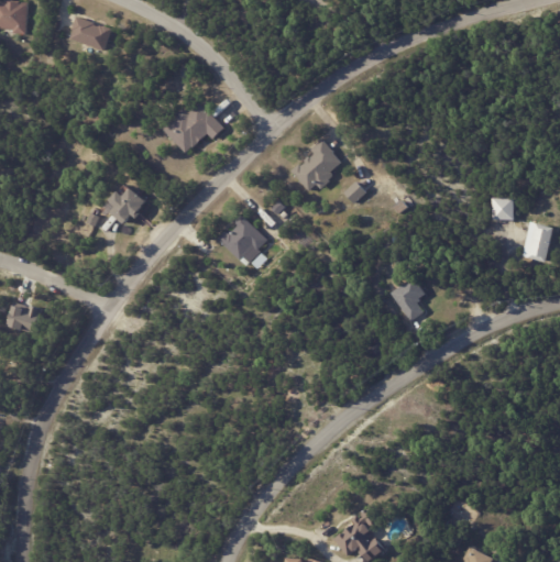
[(8,0),(22,1),(22,3),(29,3),(25,35),(13,34),(13,31),(0,29),(0,0),(8,1),(8,0)]
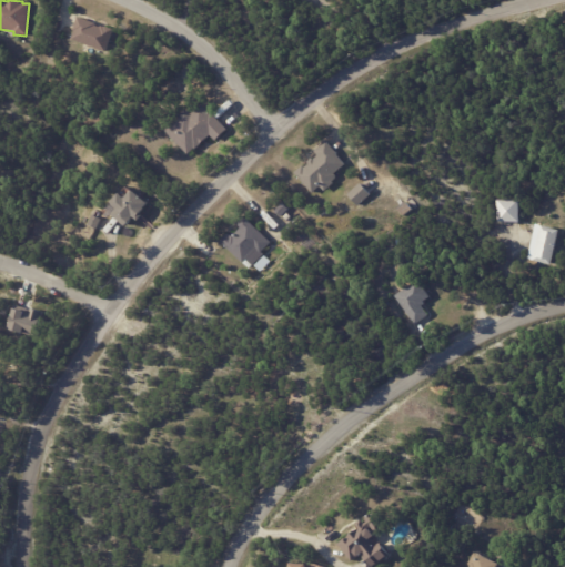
[(91,21),(93,22),(93,24),(98,26),(98,24),(101,26),(102,24),(111,29),(102,51),(69,38),(72,30),(70,29),(76,16),(91,21)]
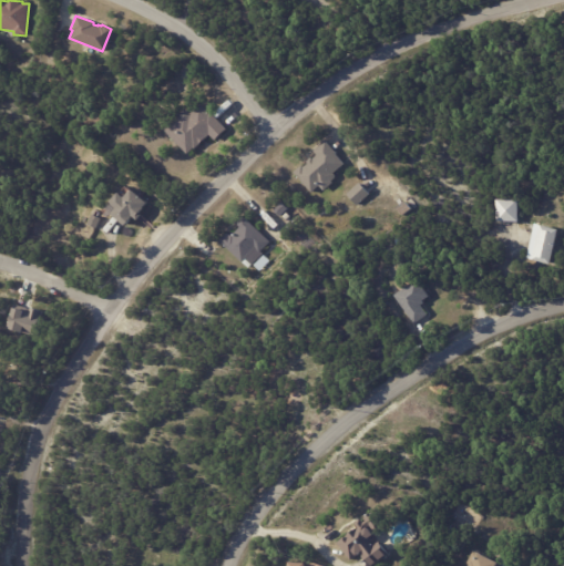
[(208,113),(224,127),(212,140),(206,134),(204,135),(192,147),(191,146),(184,153),(161,129),(182,107),(186,113),(197,102),(206,112),(206,111),(208,113)]
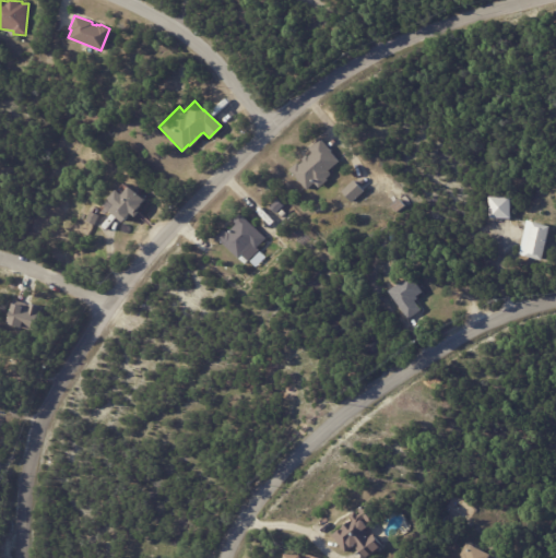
[(321,140),(330,151),(329,151),(338,161),(327,170),(328,171),(328,175),(324,178),(326,179),(316,187),(311,182),(305,189),(287,169),(295,162),(297,164),(302,161),(299,158),(305,154),(306,156),(310,152),(307,149),(319,138),(321,140)]
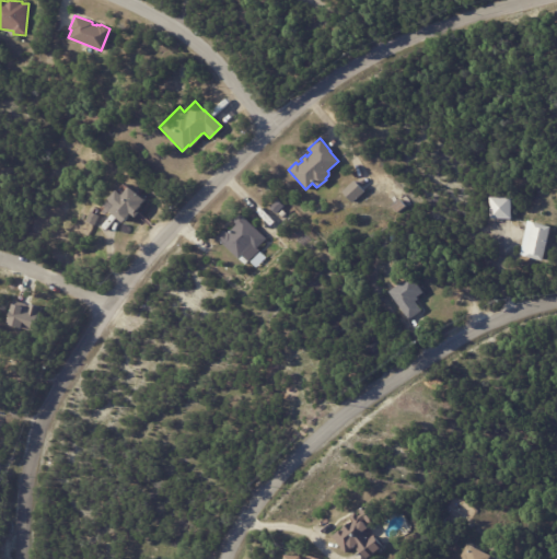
[(354,182),(361,190),(349,201),(339,190),(351,178),(354,182)]
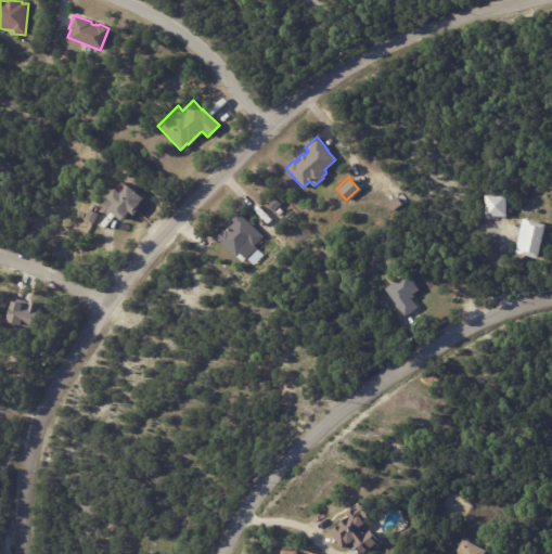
[(137,194),(141,198),(133,207),(136,210),(132,215),(127,211),(119,220),(106,209),(112,204),(105,198),(114,189),(119,193),(127,185),(137,194)]
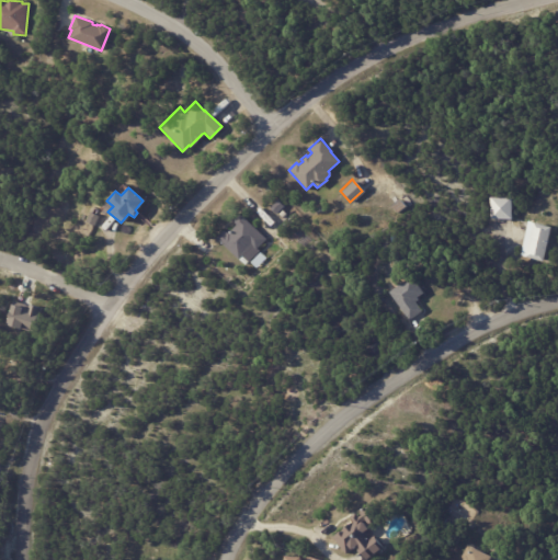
[(508,218),(489,218),(489,197),(511,197),(510,218),(508,218)]
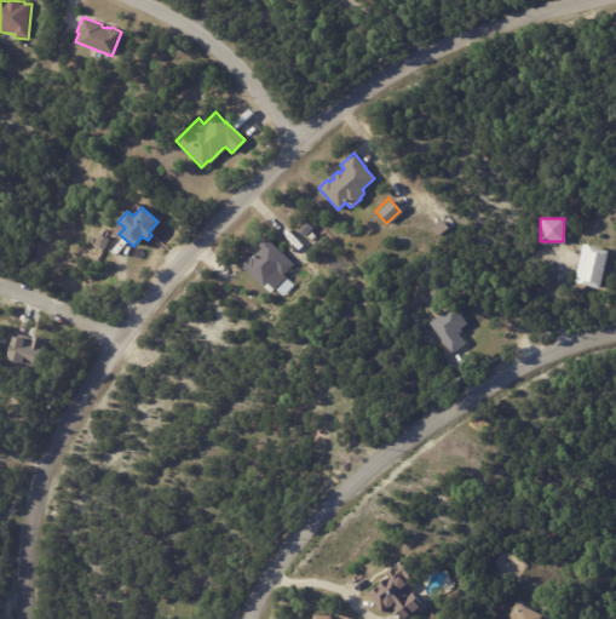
[(311,228),(303,236),(297,229),(305,221),(311,228)]
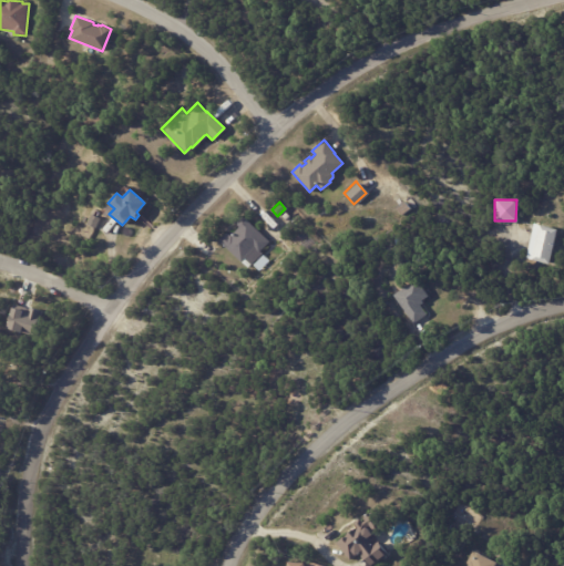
[(100,218),(95,228),(88,224),(93,215),(100,218)]
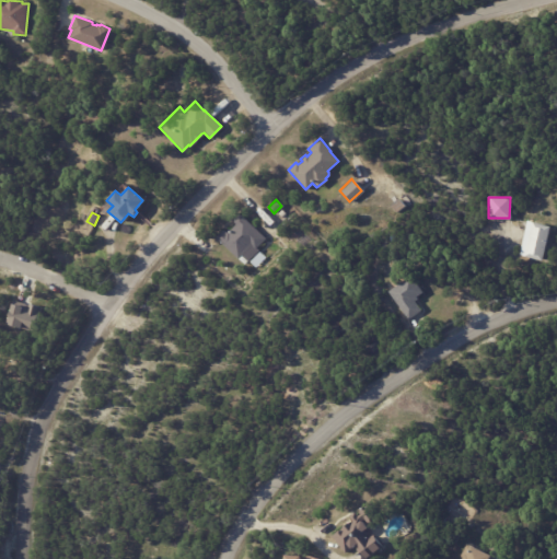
[(238,213),(240,213),(263,239),(254,247),(256,249),(241,265),(213,236),(221,229),(223,231),(227,228),(228,230),(234,223),(232,221),(232,219),(236,213),(238,213)]
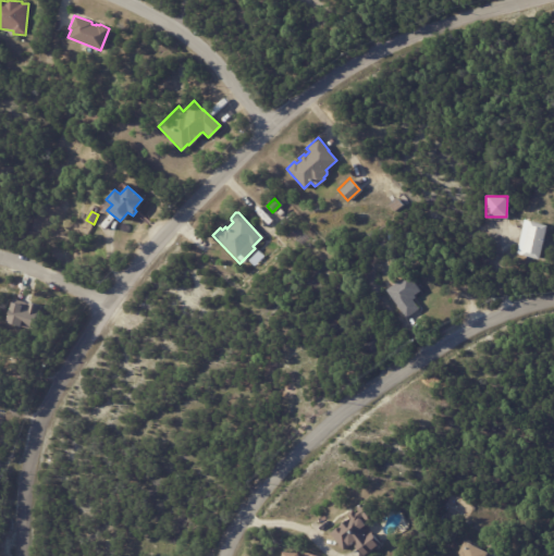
[(538,259),(518,254),(527,220),(546,224),(538,259)]
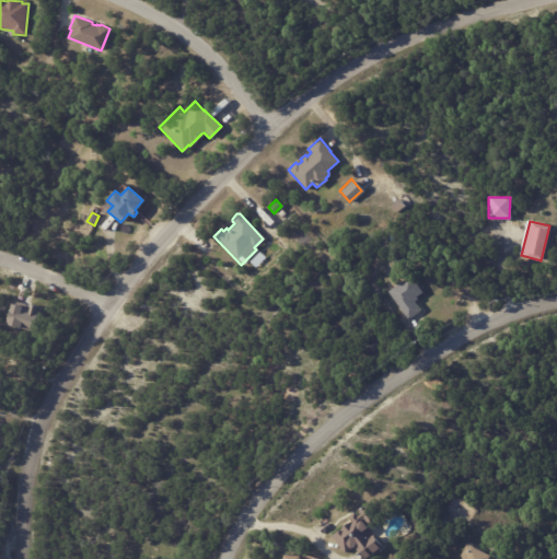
[(416,299),(414,301),(420,310),(408,319),(387,291),(408,276),(421,292),(415,297),(417,299),(416,299)]
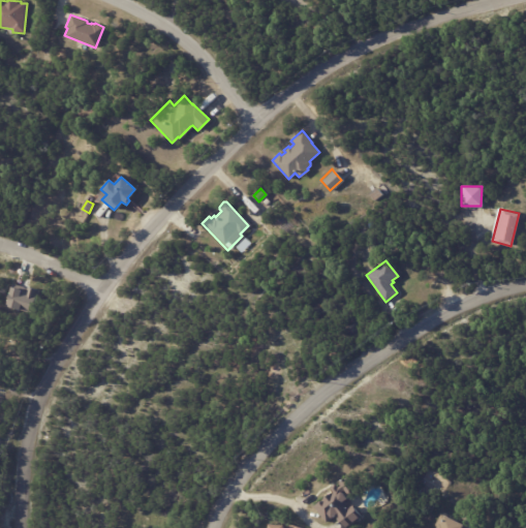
[(35,288),(9,283),(5,306),(31,311),(35,288)]
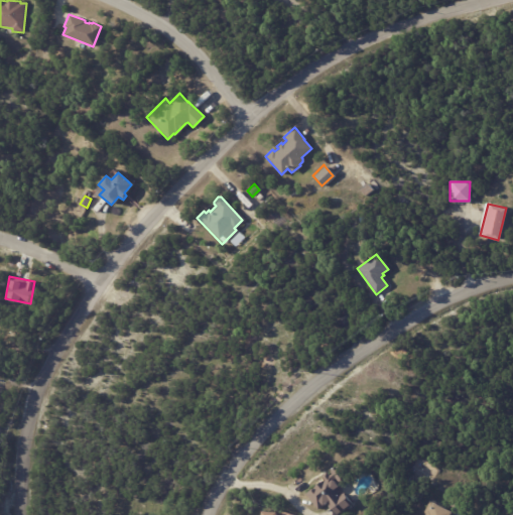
[(348,478),(348,479),(339,486),(342,489),(336,493),(338,496),(343,493),(351,503),(335,514),(333,514),(327,506),(329,504),(328,502),(317,510),(304,493),(324,479),(322,476),(337,464),(348,478)]
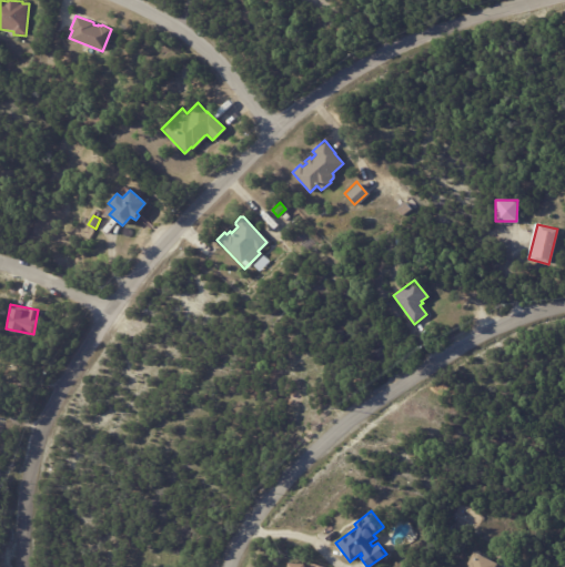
[(493,563),(495,564),(495,563),(501,566),(500,566),(467,566),(470,563),(471,563),(475,554),(493,563)]
